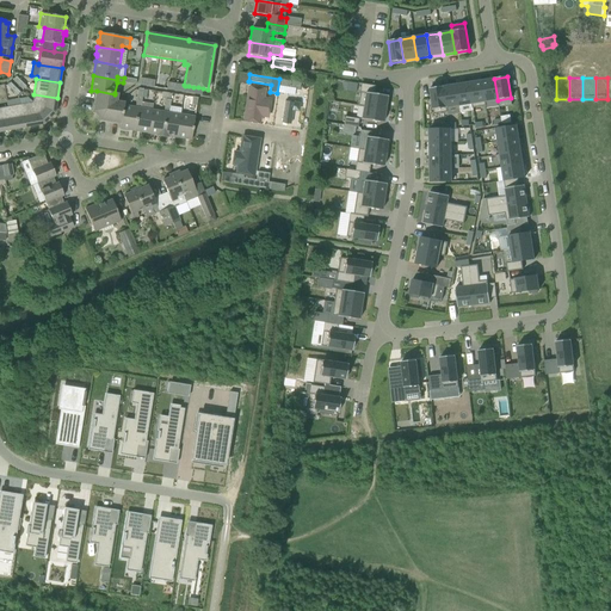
[(486,103),(498,100),(494,79),(482,80),(486,103)]
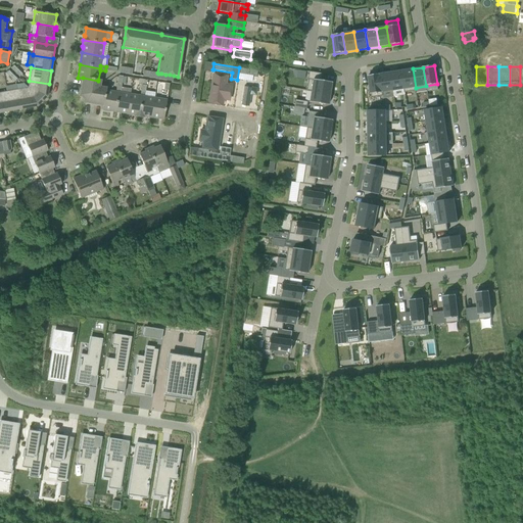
[(416,88),(413,68),(400,70),(403,89),(403,93),(416,91),(416,88)]
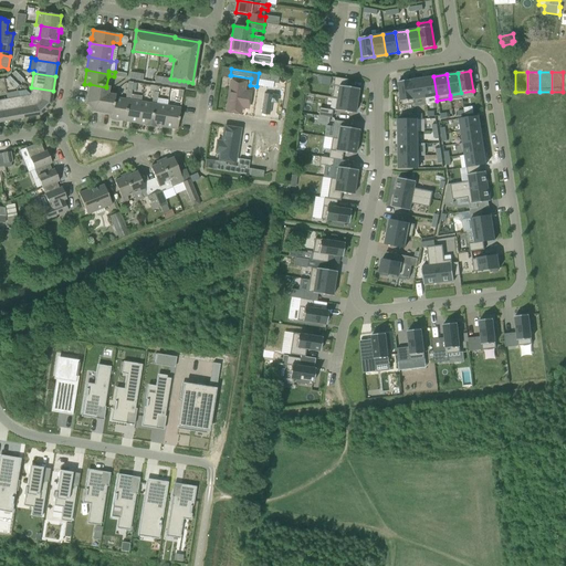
[(437,96),(433,76),(422,79),(426,98),(437,96)]
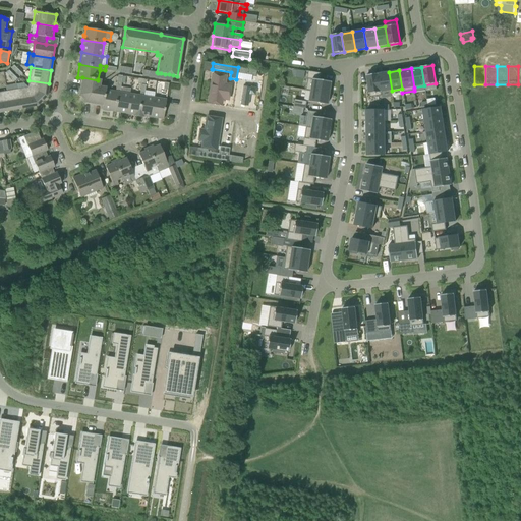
[(306,78),(304,91),(309,92),(328,94),(330,82),(319,80),(320,73),(307,71),(306,78)]
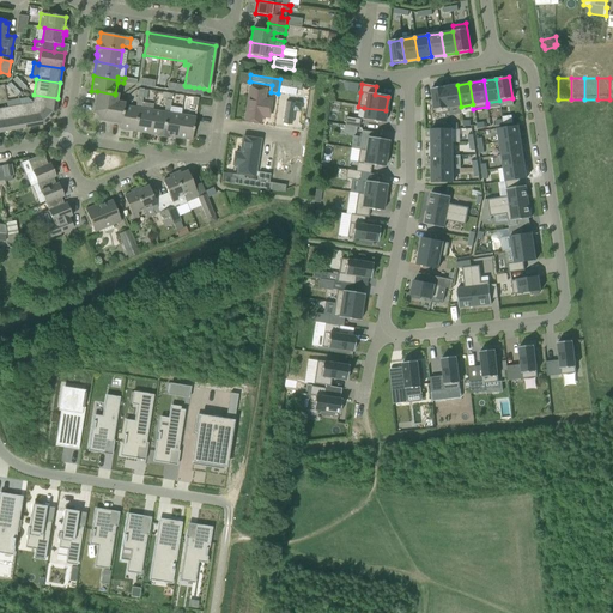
[(448,109),(461,107),(457,85),(445,87),(448,109)]
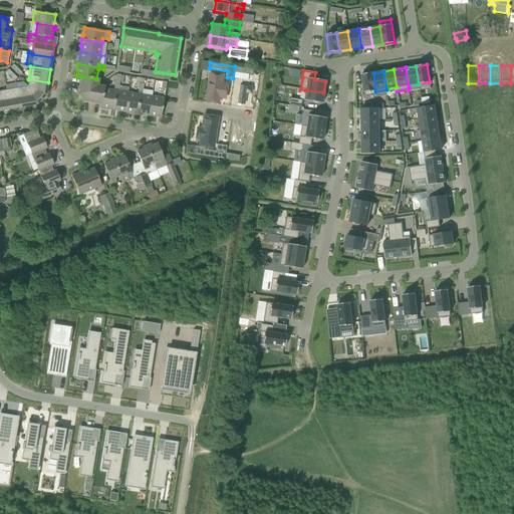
[(205,99),(207,101),(216,103),(219,101),(220,91),(224,92),(226,90),(227,86),(226,84),(221,83),(223,75),(209,73),(205,99)]
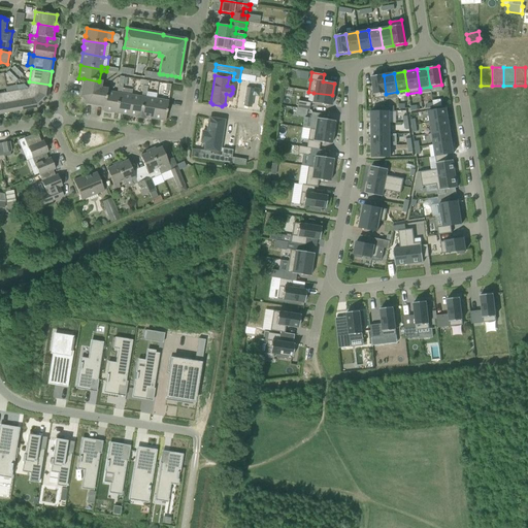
[(374,99),(387,97),(386,94),(384,75),(371,76),(374,99)]
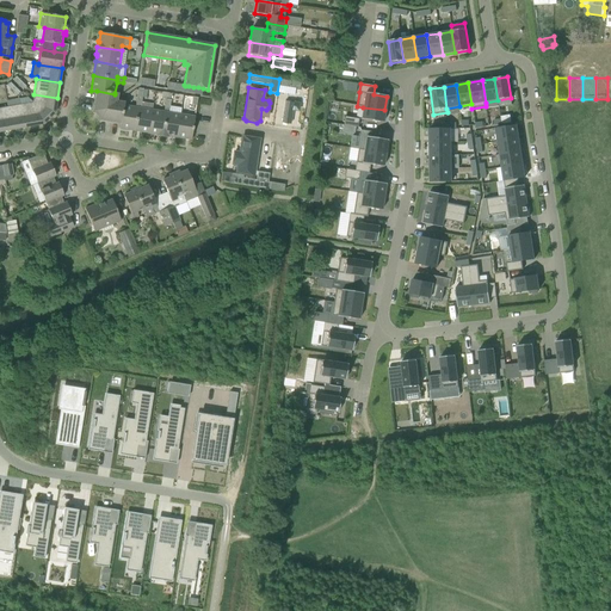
[(93,111),(97,116),(117,102),(118,93),(115,93),(115,94),(97,91),(93,111)]
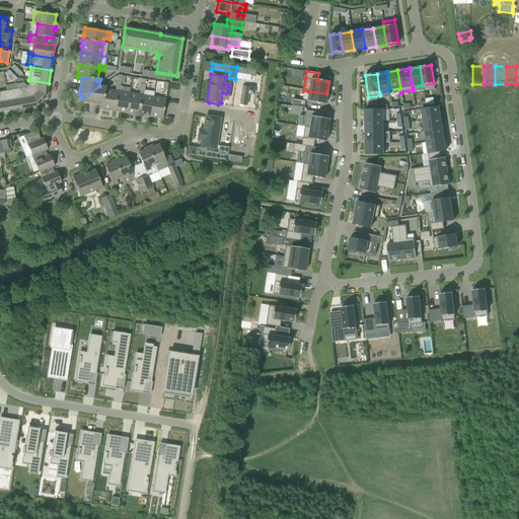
[(27,86),(27,87),(42,101),(47,96),(49,83),(28,80),(27,86)]
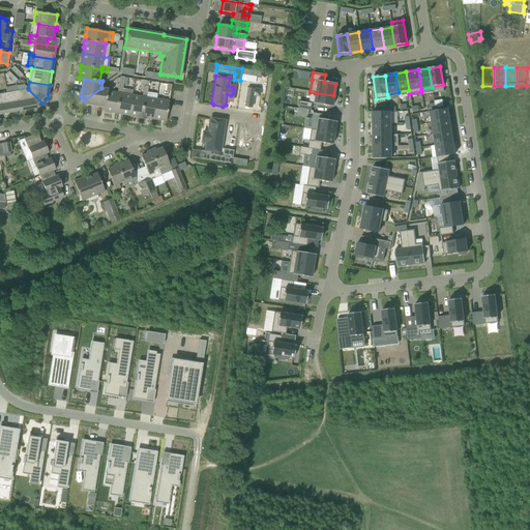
[(5,88),(6,93),(8,93),(11,113),(25,111),(21,90),(17,91),(16,86),(5,88)]
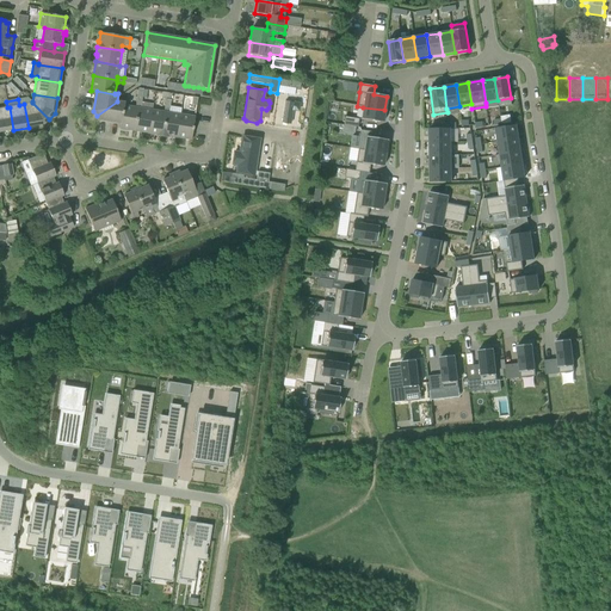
[(100,121),(121,124),(123,106),(124,106),(124,103),(117,102),(97,116),(100,121)]
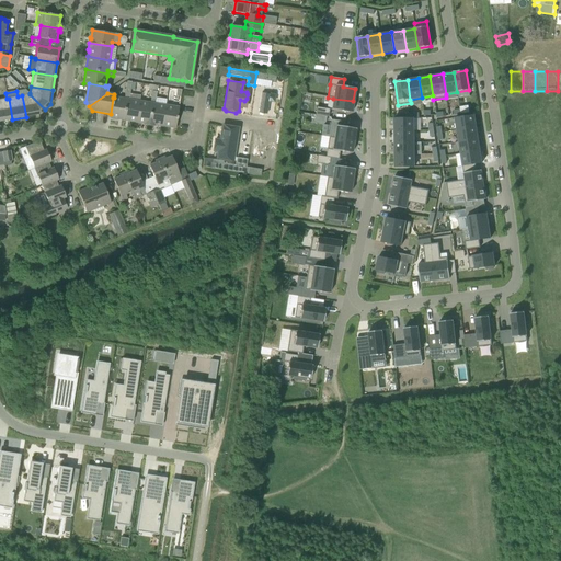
[(123,121),(126,99),(129,100),(129,94),(125,93),(124,99),(114,98),(113,98),(111,114),(110,118),(123,121)]
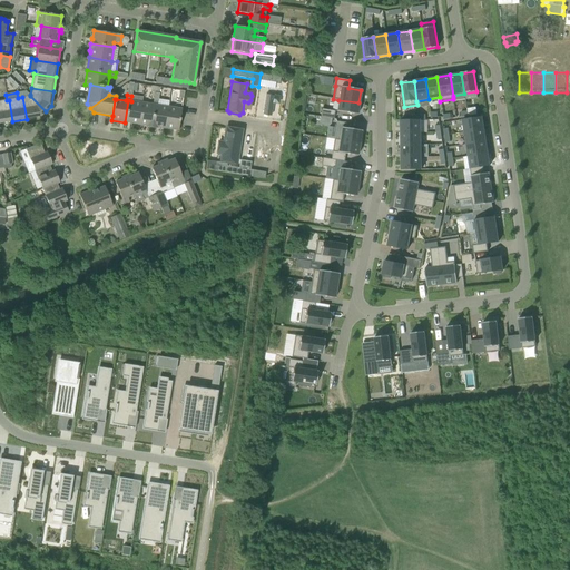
[(266,95),(263,115),(271,116),(273,102),(278,104),(279,97),(274,96),(266,95)]
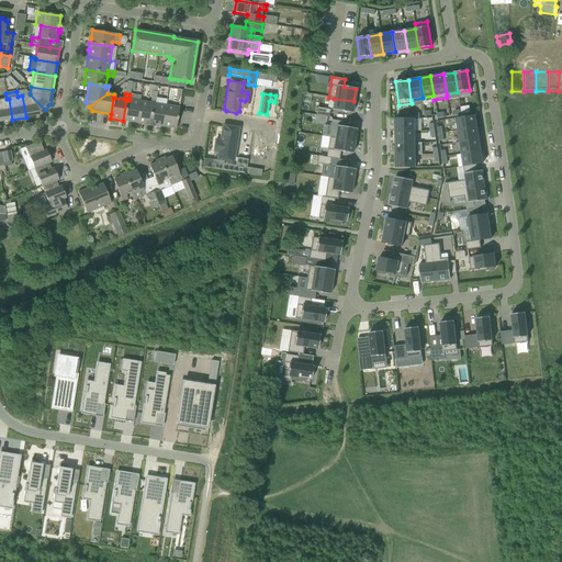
[(29,94),(22,96),(26,117),(40,114),(45,110),(30,94),(29,94)]
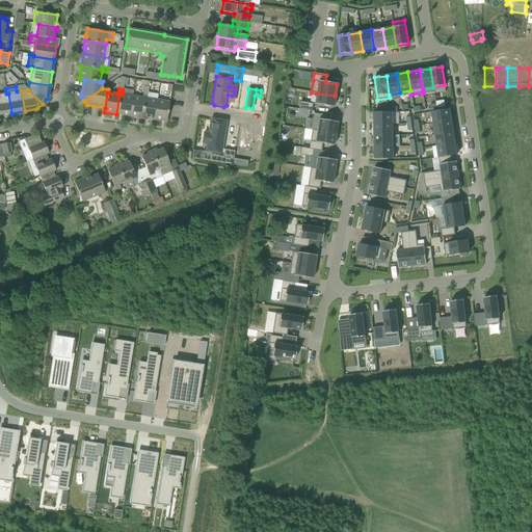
[(141,120),(144,98),(147,99),(148,92),(143,92),(142,98),(132,96),(129,116),(136,117),(136,118),(141,120)]
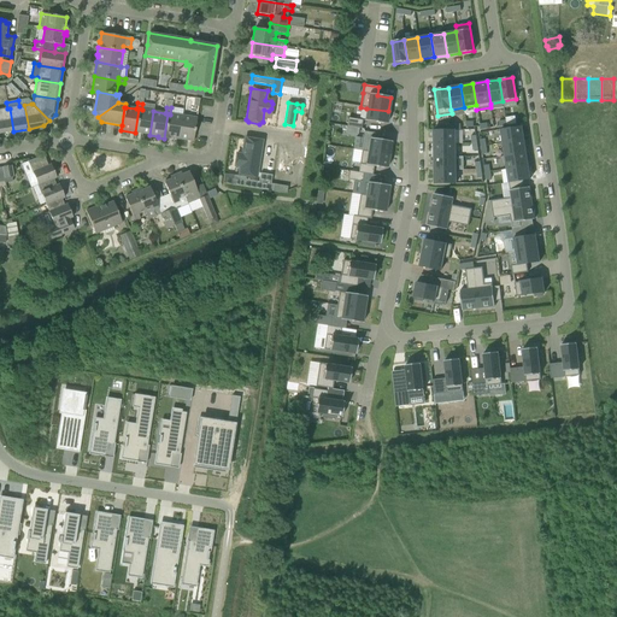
[(180,140),(183,116),(184,110),(171,107),(170,115),(168,113),(164,139),(170,140),(170,139),(180,140)]
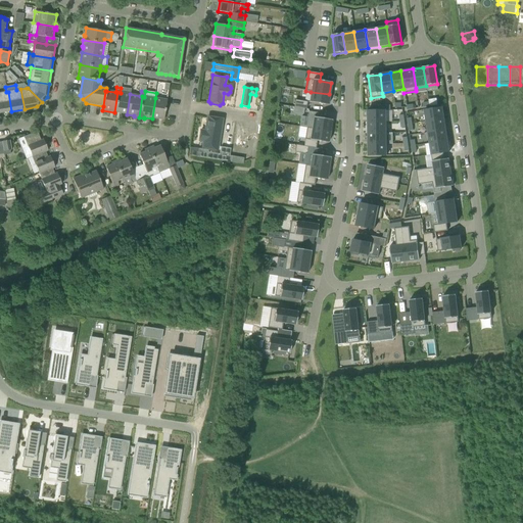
[(8,92),(6,92),(0,92),(0,112),(11,111),(8,92)]
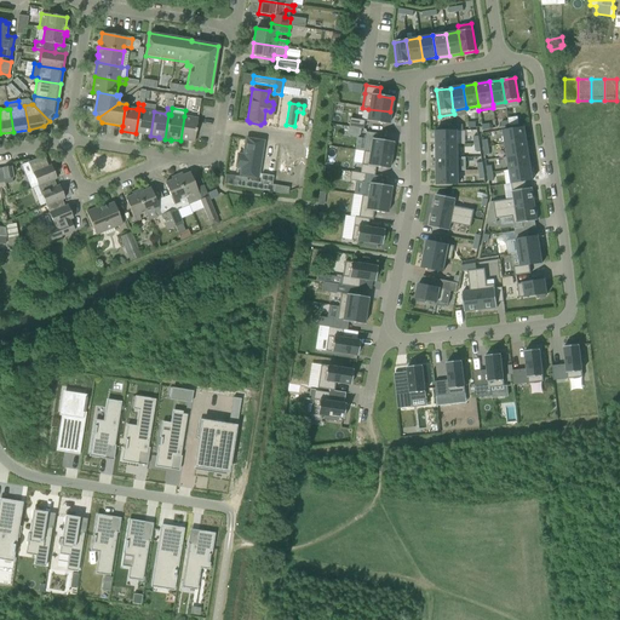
[(150,136),(154,112),(143,110),(139,109),(136,133),(150,136)]
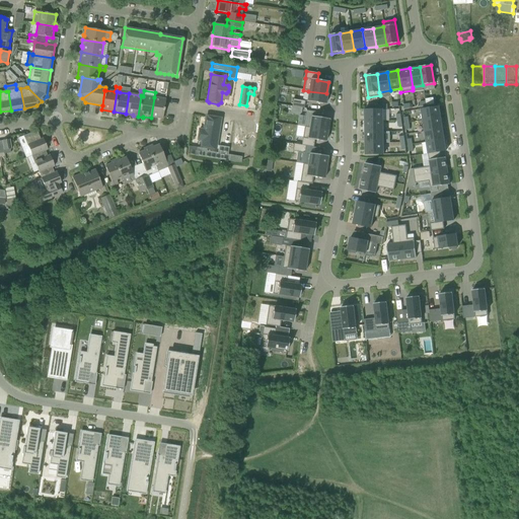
[(326,93),(308,91),(307,101),(325,104),(326,93)]
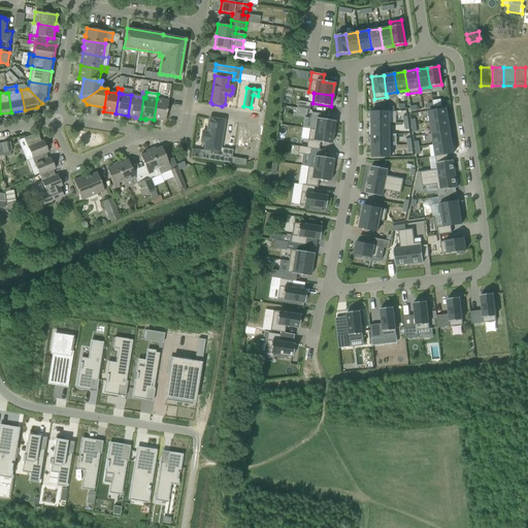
[(165,122),(168,101),(157,99),(154,120),(165,122)]
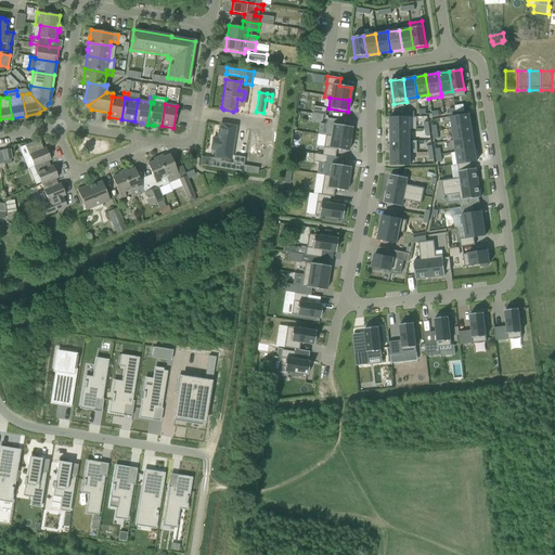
[(325,108),(313,106),(312,114),(322,115),(323,115),(324,116),(325,108)]
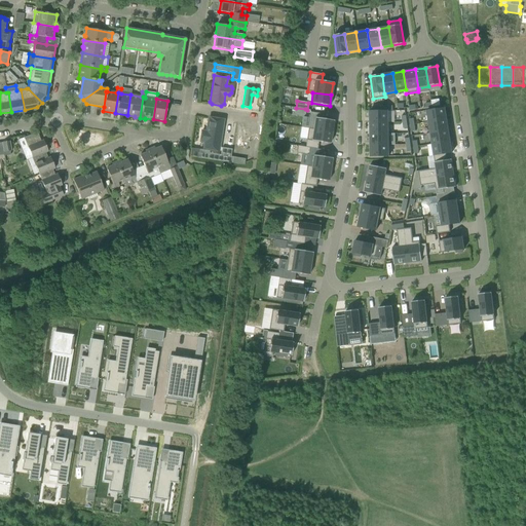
[(446,119),(445,108),(426,111),(427,122),(446,119)]
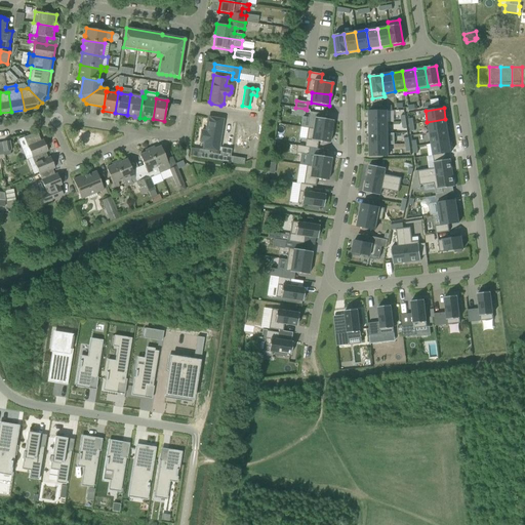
[(379,111),(368,111),(369,122),(387,122),(387,111),(386,111),(382,111),(379,111)]
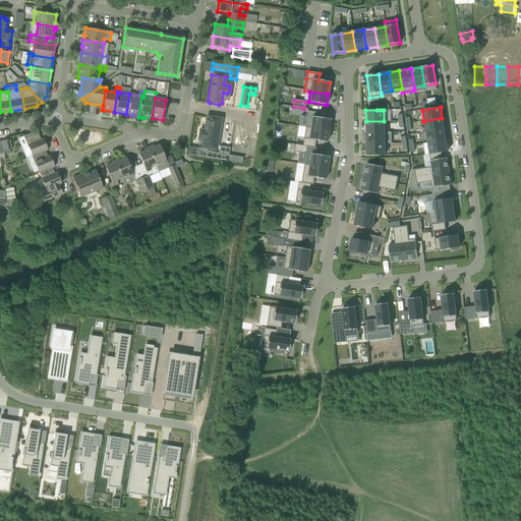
[(308,111),(305,127),(309,127),(329,130),(329,129),(331,130),(332,122),(330,121),(330,119),(315,117),(316,113),(308,111)]
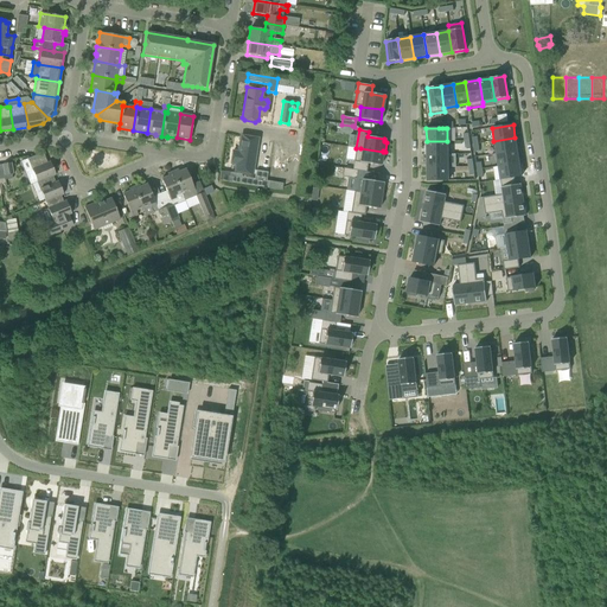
[(235,172),(251,174),(257,139),(241,136),(237,158),(231,158),(230,164),(236,165),(235,172)]
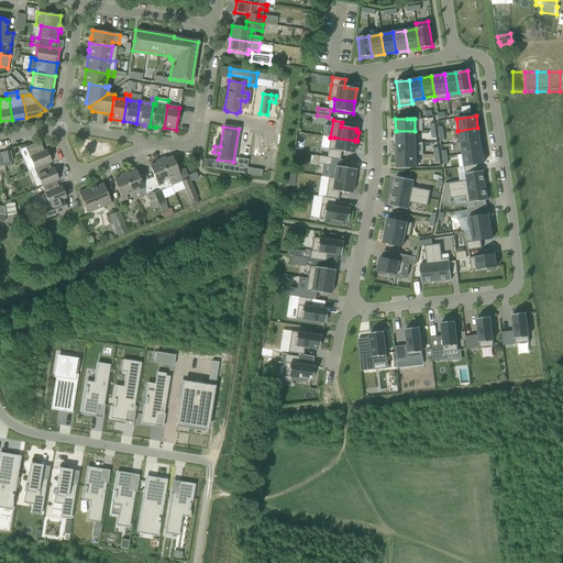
[(457,131),(460,143),(479,140),(477,128),(457,131)]
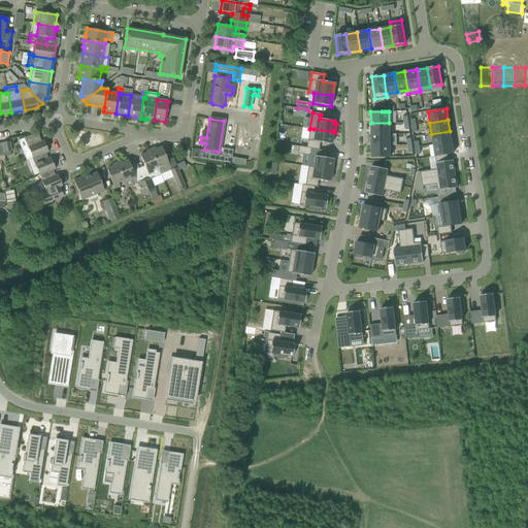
[(371,123),(371,135),(390,134),(389,123),(371,123)]
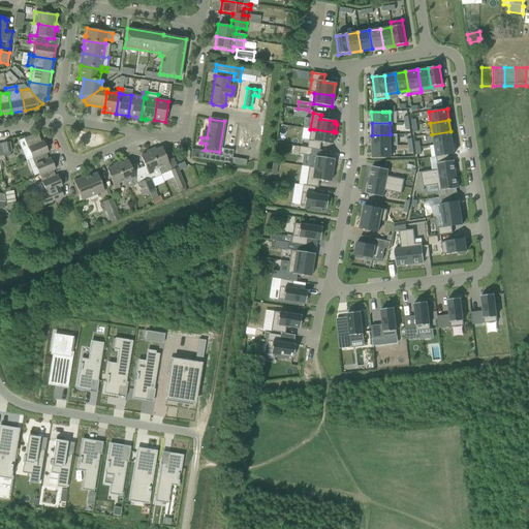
[(310,129),(307,148),(311,149),(319,150),(320,143),(332,145),(334,132),(314,129),(310,129)]
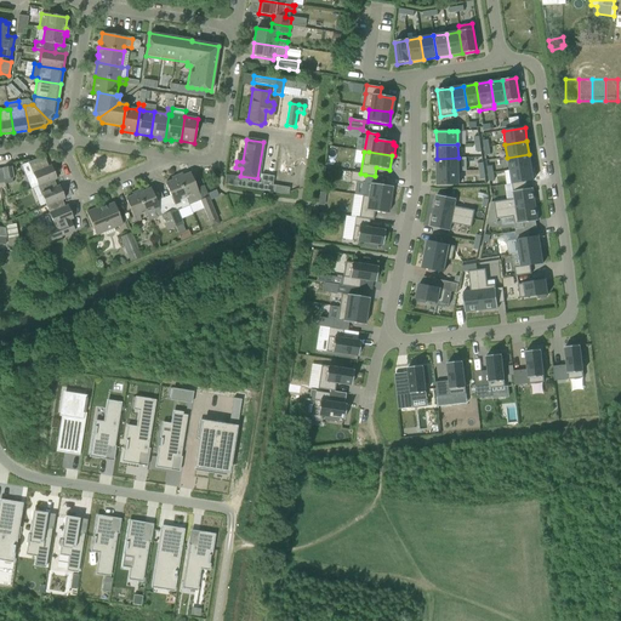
[(507,158),(510,171),(531,167),(529,154),(507,158)]
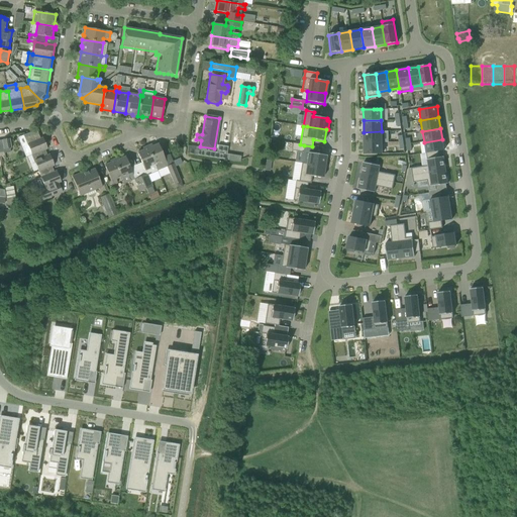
[(47,149),(42,138),(40,139),(36,130),(23,135),(27,144),(23,146),(22,149),(25,158),(31,154),(31,156),(44,150),(47,149)]
